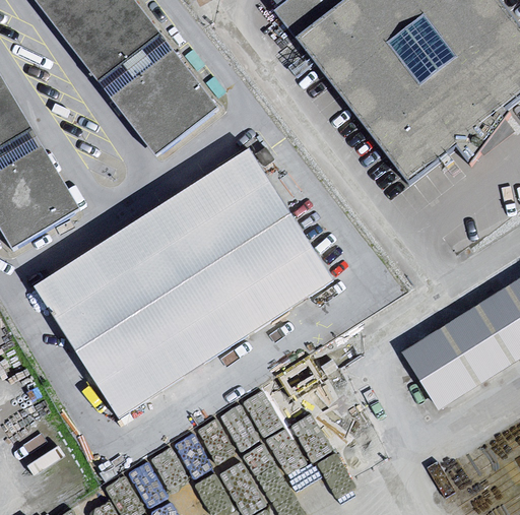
[(44,0),(157,144),(212,102),(133,0),(44,0)]
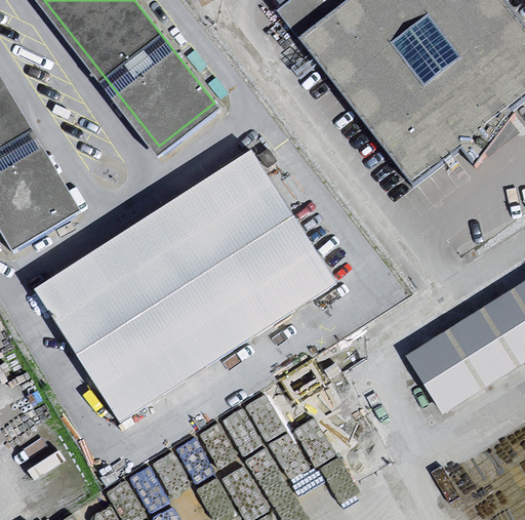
[(282,0),(284,3),(277,8),(408,186),(458,149),(471,167),(511,115),(507,108),(524,93),(524,30),(502,0),(282,0)]
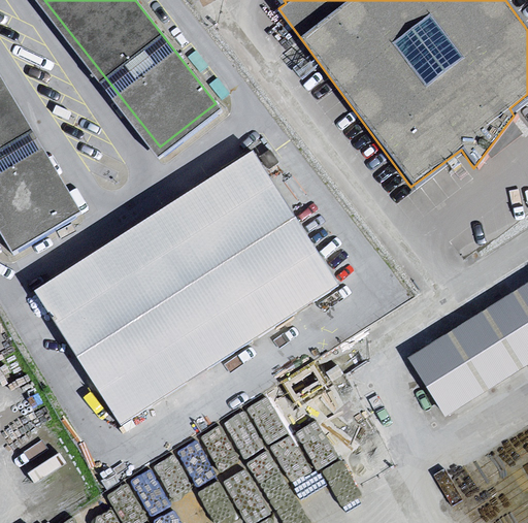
[(0,218),(13,240),(75,204),(0,76),(0,218)]
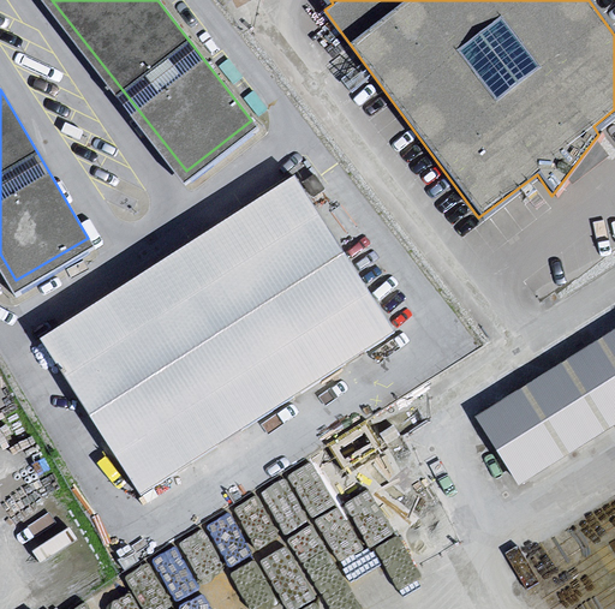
[(36,340),(135,494),(392,328),(293,175),(36,340)]
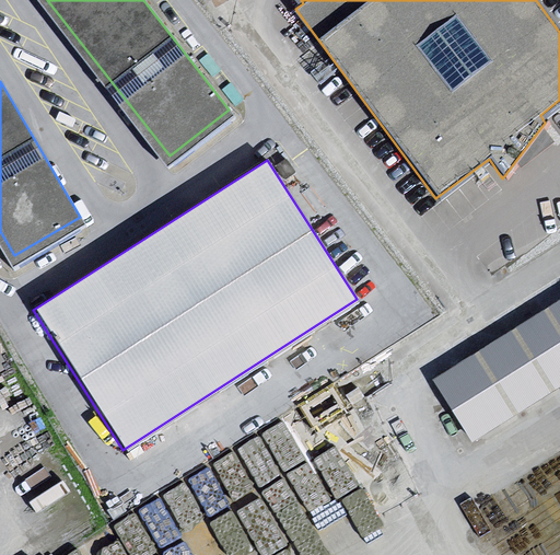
[(559,298),(432,379),(471,441),(559,385),(559,298)]
